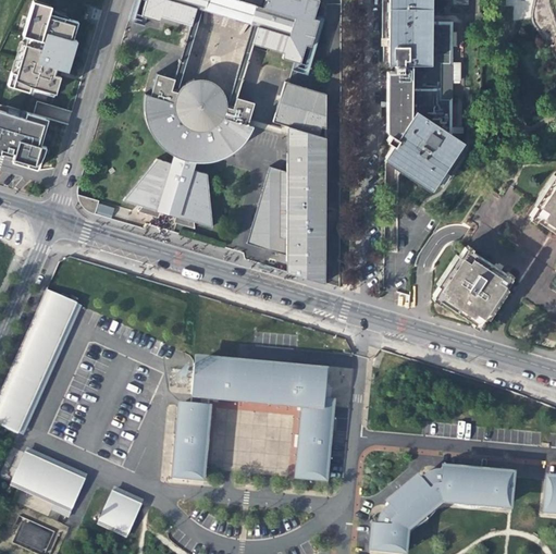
[(144,0),(149,1),(145,17),(152,20),(162,23),(165,17),(196,26),(201,8),(175,0),(144,0)]
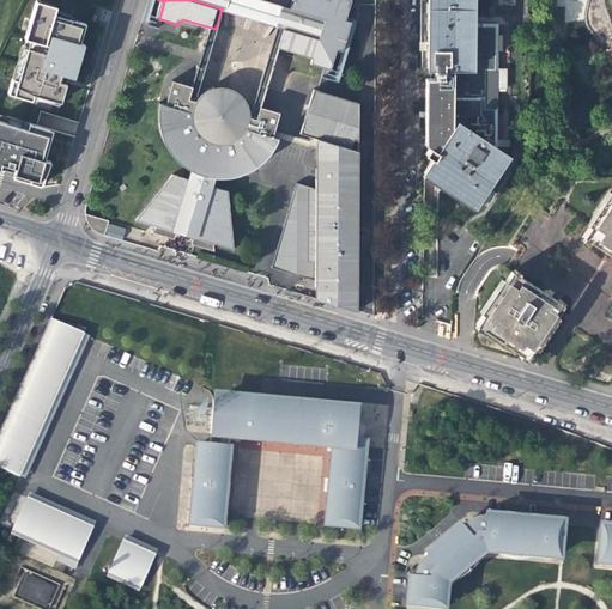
[(296,0),(294,8),(329,19),(323,41),(288,30),(283,49),(297,54),(314,59),(311,67),(327,71),(335,72),(341,52),(346,54),(356,22),(351,20),(357,0),(355,0),(296,0)]
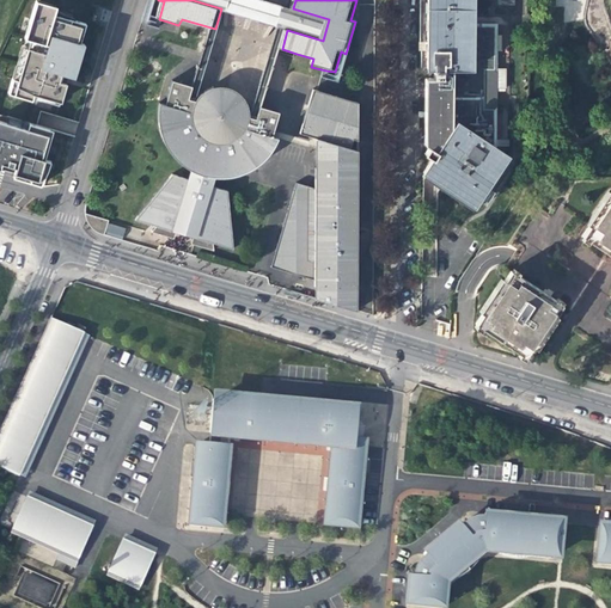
[(426,0),(426,67),(441,68),(441,71),(432,71),(432,78),(428,78),(428,85),(441,91),(441,97),(444,97),(443,133),(446,136),(443,143),(438,142),(434,151),(428,147),(423,153),(432,159),(423,171),(431,174),(474,203),(490,180),(507,155),(494,147),(496,26),(471,26),(471,0),(426,0)]
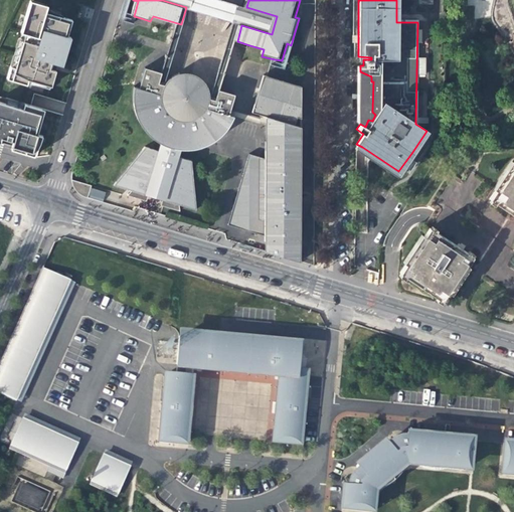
[(31,3),(30,7),(47,12),(48,8),(31,3)]
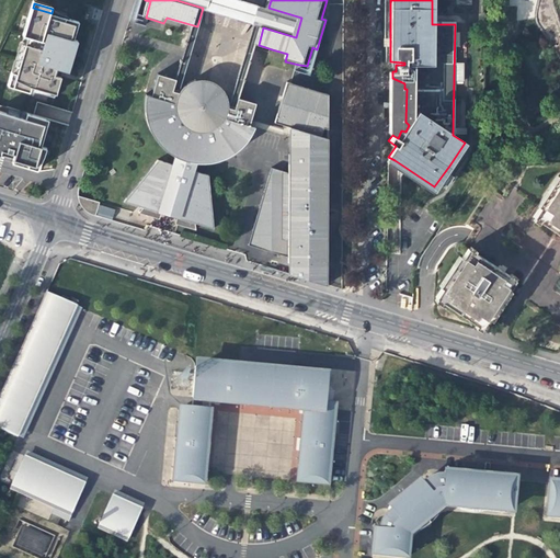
[(31,93),(56,101),(64,72),(66,73),(75,43),(80,25),(70,23),(50,16),(52,13),(33,8),(24,38),(29,40),(26,47),(18,77),(13,75),(9,89),(31,95),(31,93)]
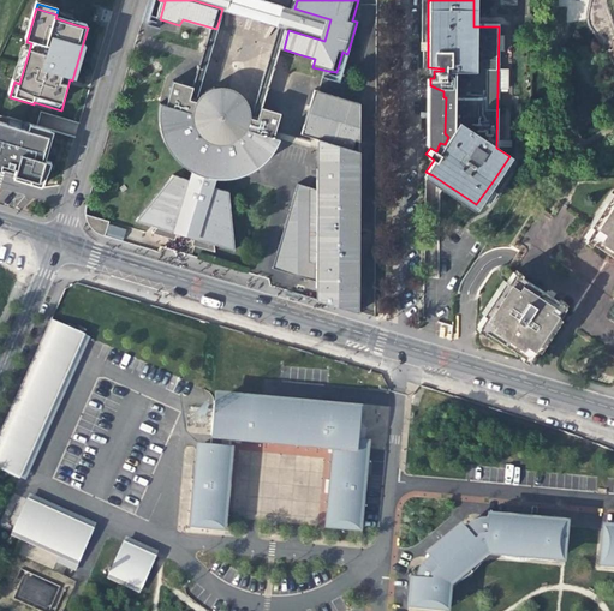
[(77,25),(57,15),(55,18),(77,25)]
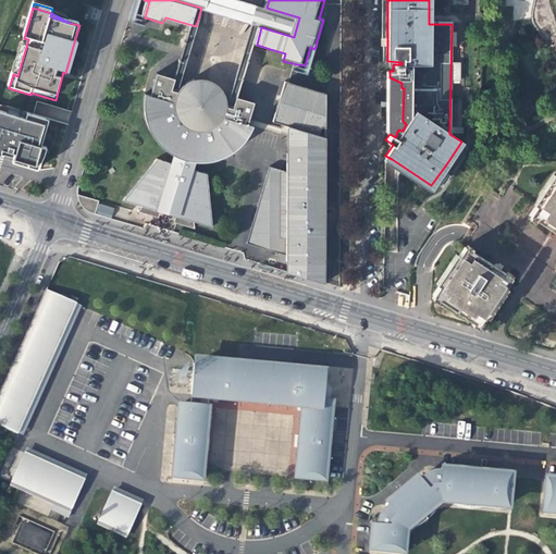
[(74,42),(65,73),(69,74),(71,68),(77,44),(74,42)]
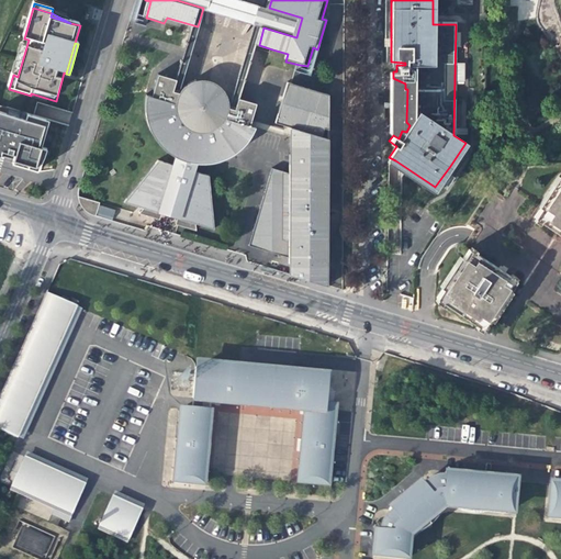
[(13,75),(18,77),(26,47),(22,46),(13,75)]
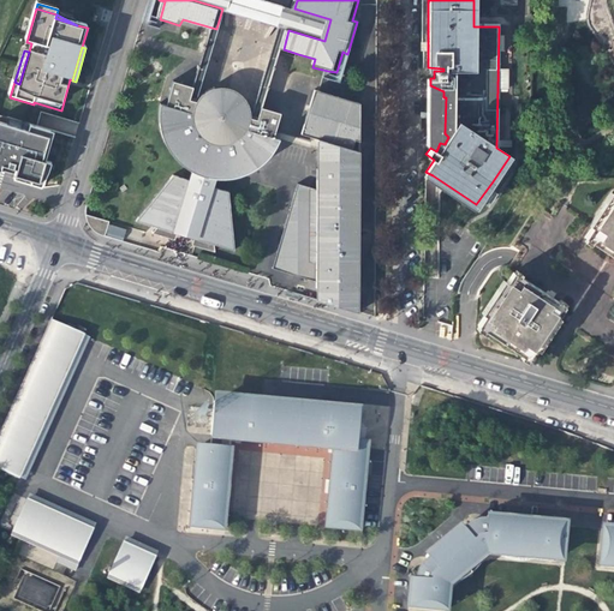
[(430,85),(430,78),(427,78),(425,144),(430,148),(436,151),(440,143),(445,144),(448,137),(445,133),(446,97),(443,97),(443,91),(430,85)]
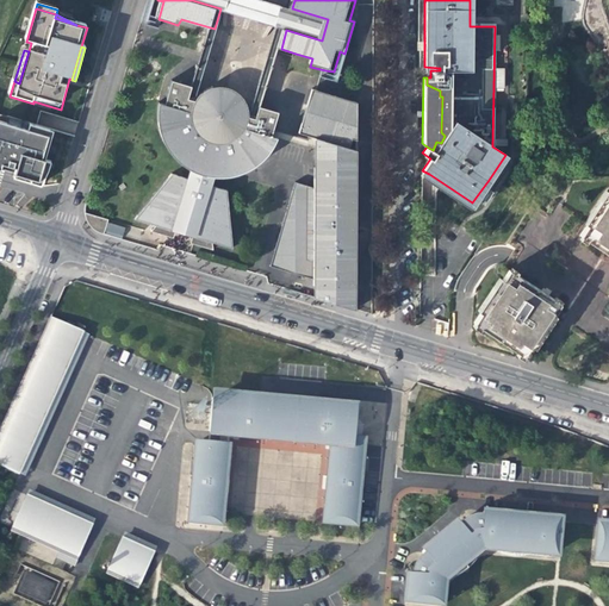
[(194,113),(199,101),(192,99),(197,87),(175,81),(169,106),(194,113)]
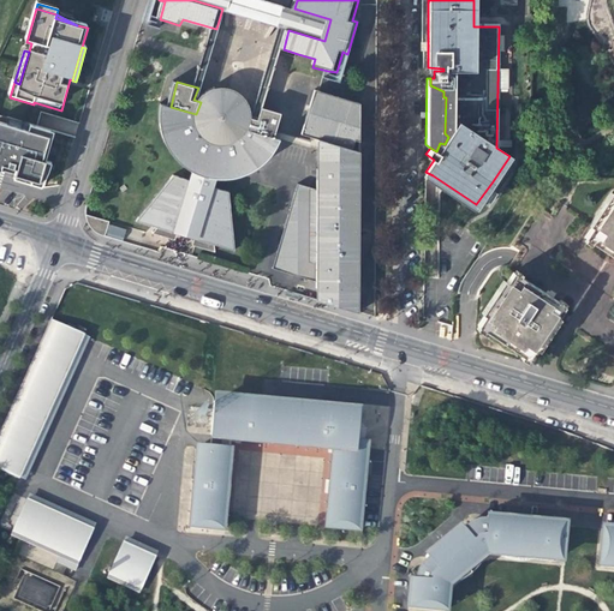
[(210,91),(201,102),(196,114),(200,126),(206,137),(214,143),(226,145),(240,142),(251,132),(251,130),(255,124),(255,119),(251,102),(243,94),(233,89),(222,88),(210,91)]
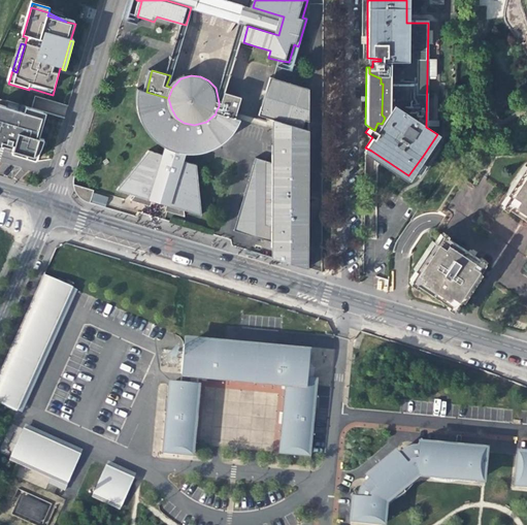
[(314,91),(275,79),(272,79),(261,117),(276,121),(314,132),(314,91)]
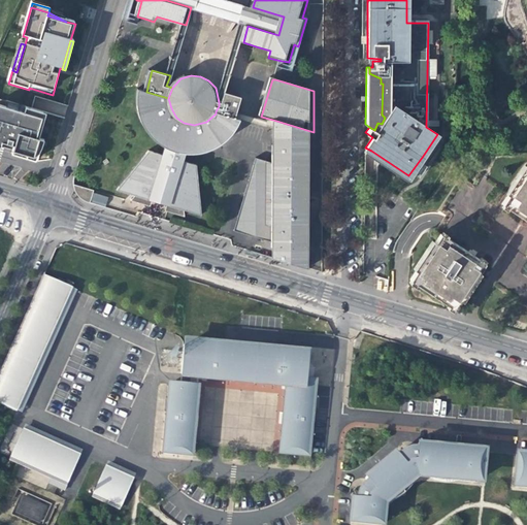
[(171,108),(168,98),(146,92),(137,90),(137,92),(137,107),(140,122),(149,135),(157,142),(167,149),(190,155),(195,156),(201,156),(217,150),(226,143),(236,135),(241,127),(243,123),(244,121),(239,120),(216,111),(216,113),(206,122),(194,125),(184,123),(176,118),(171,108)]
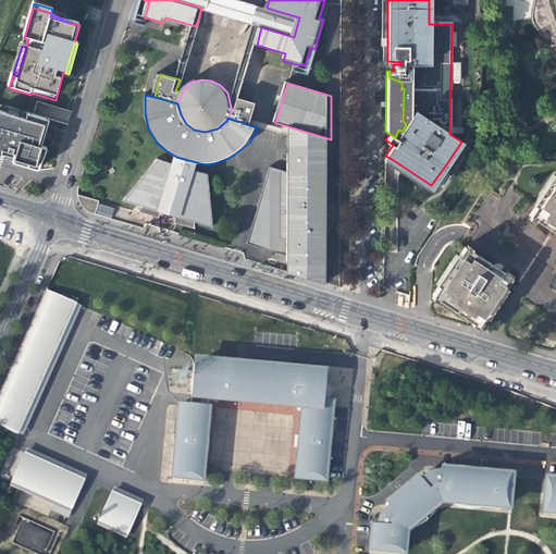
[(237,109),(231,108),(231,112),(227,118),(252,126),(254,122),(259,103),(241,98),(237,109)]
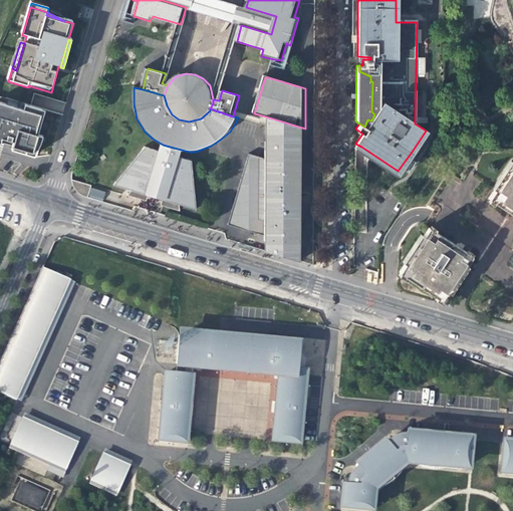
[(45,112),(0,98),(0,144),(1,145),(4,146),(13,148),(36,155),(38,156),(43,139),(38,137),(45,112)]
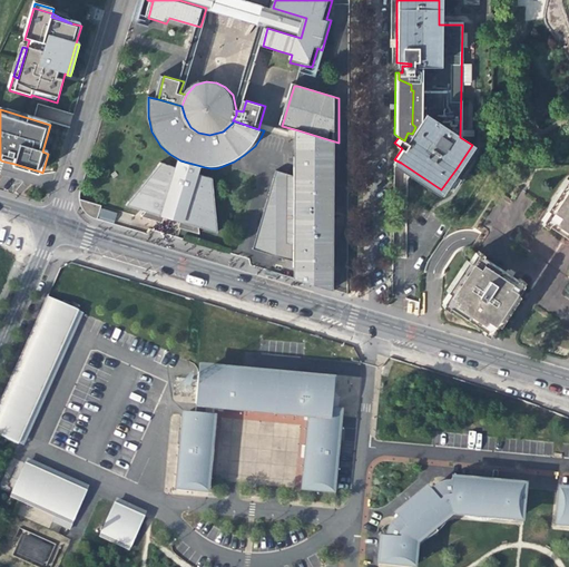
[(339,143),(298,130),(298,137),(298,154),(298,179),(297,263),(297,281),(339,294),(339,143)]
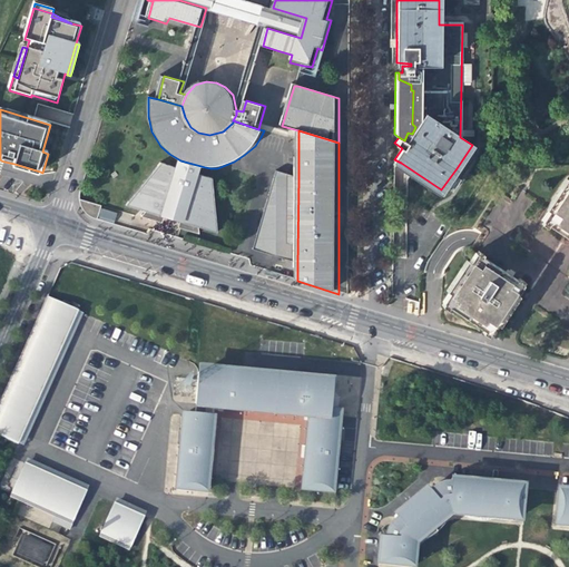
[(205,167),(180,160),(178,168),(164,217),(188,223),(203,176),(205,167)]
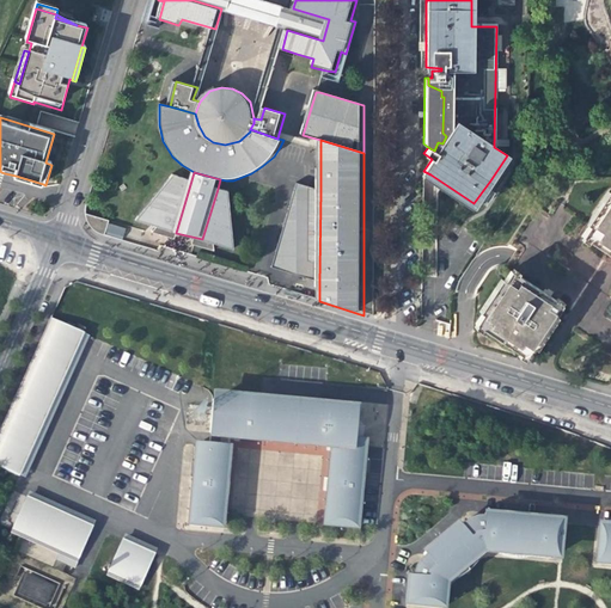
[(43,184),(16,176),(16,178),(34,185),(42,189),(43,184)]
